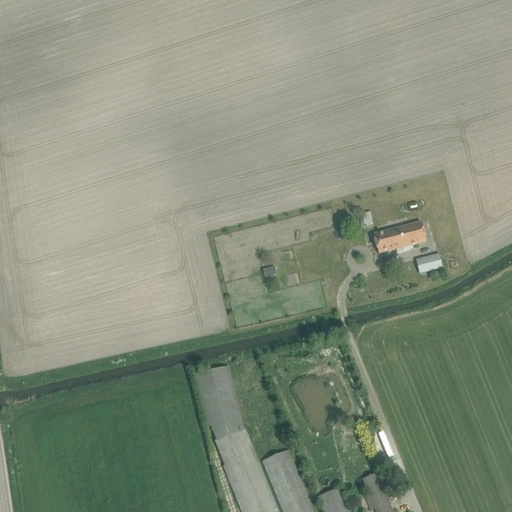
[(371,213),(362,214),(364,226),(372,225),(371,213)]
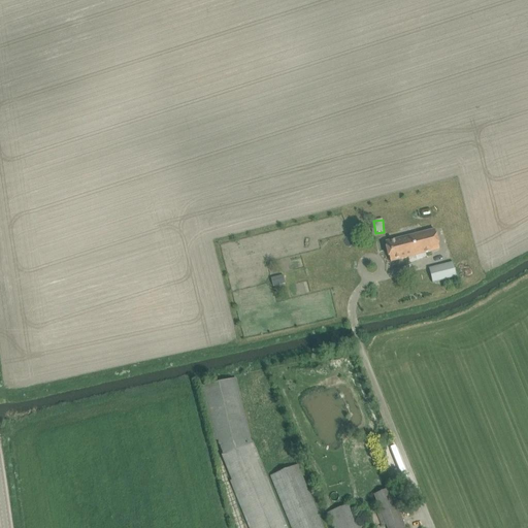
[(391,262),(439,250),(435,229),(386,241),(391,262)]
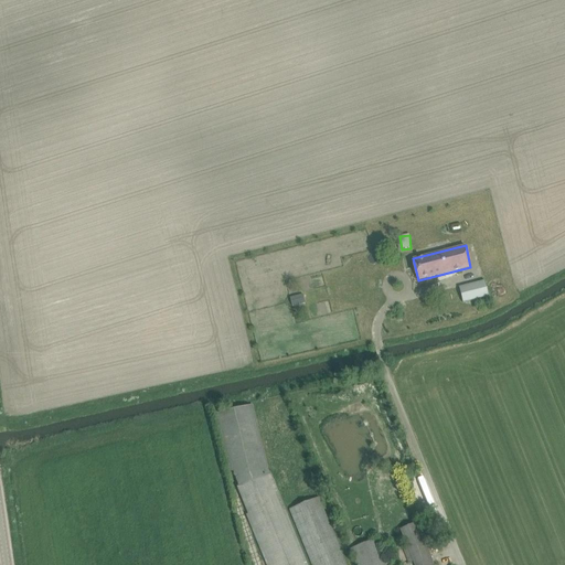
[(487,296),(482,279),(457,287),(461,302),(487,296)]
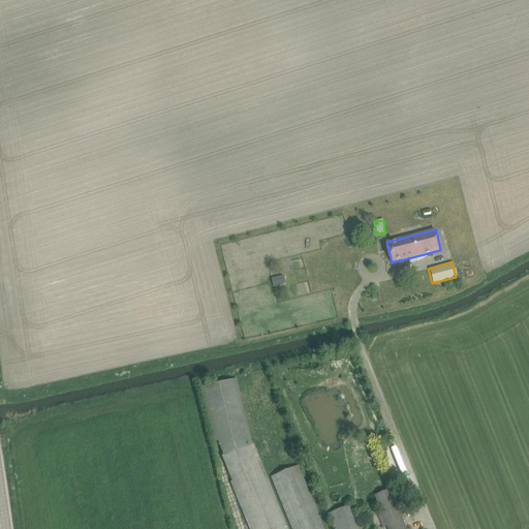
[(286,284),(284,275),(272,279),(274,287),(286,284)]
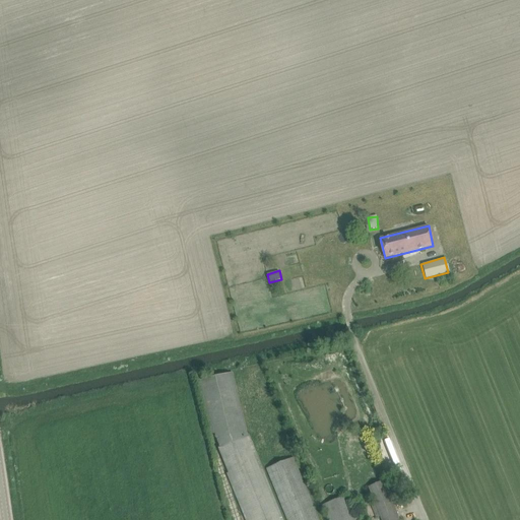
[(283,519),(250,435),(247,431),(233,372),(198,381),(212,440),(246,519),(283,519)]
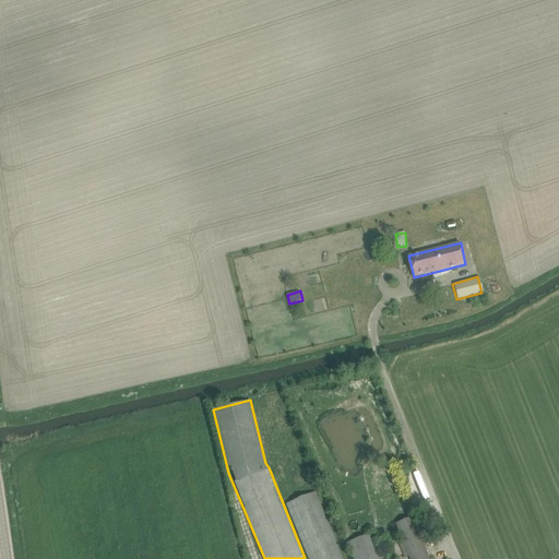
[(342,558),(316,492),(306,496),(302,488),(292,494),(295,500),(287,503),(309,558),(342,558)]
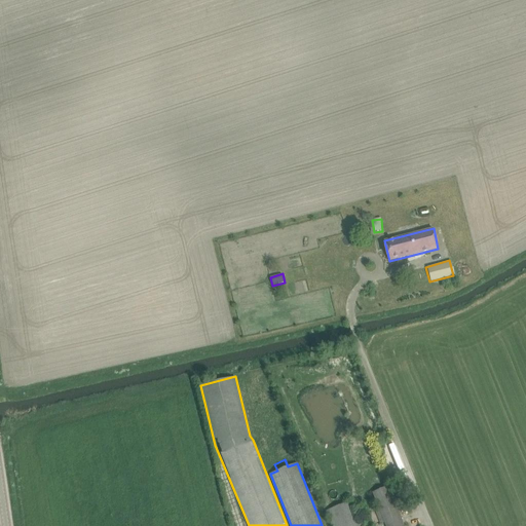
[(404,525),(388,487),(378,490),(373,493),(379,509),(375,511),(380,524),(385,522),(386,525),(404,525)]
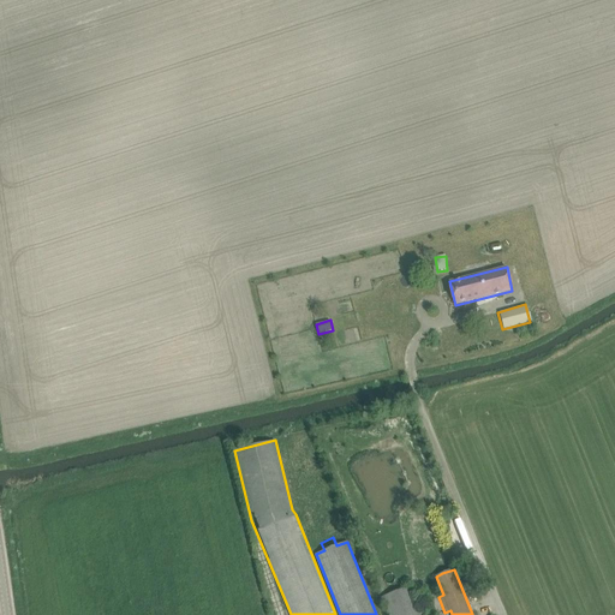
[(382,597),(389,614),(421,614),(410,586),(382,597)]
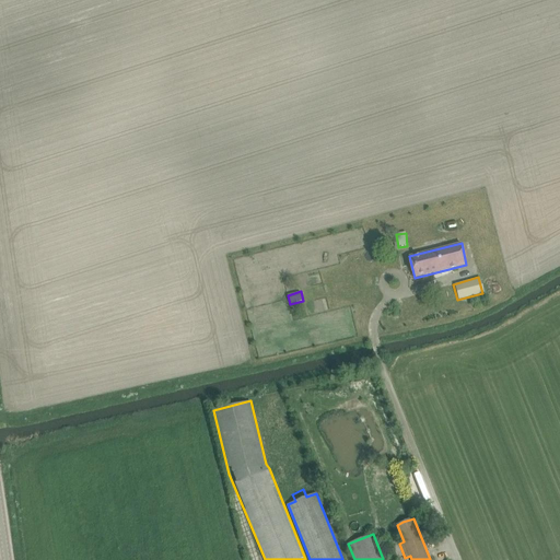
All buildings are outlined.
